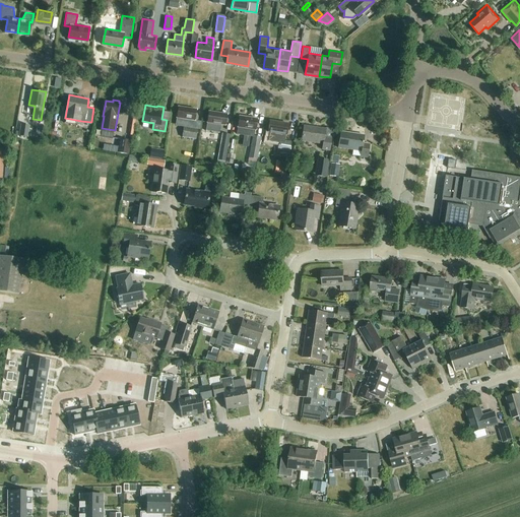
[(195,119),(197,108),(178,105),(177,116),(195,119)]
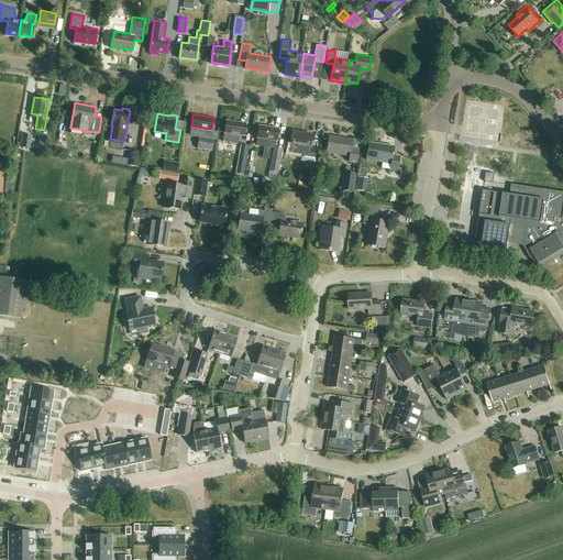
[(246,122),(227,119),(222,140),(238,143),(240,133),(245,134),(246,122)]
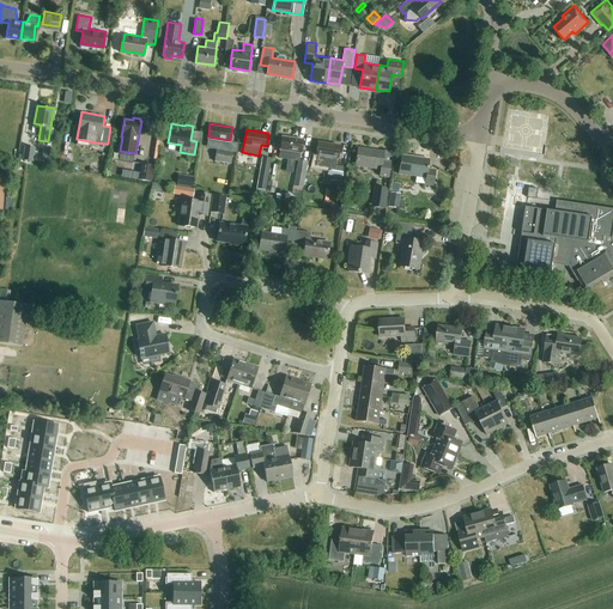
[(281,135),(280,147),(279,156),(298,159),(298,158),(299,151),(303,151),(304,139),(281,135)]
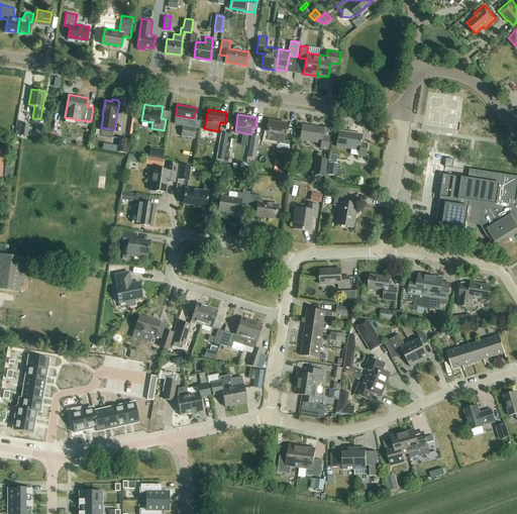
[(288,121),(268,118),(267,129),(266,138),(278,140),(278,137),(285,138),(286,132),(288,121)]
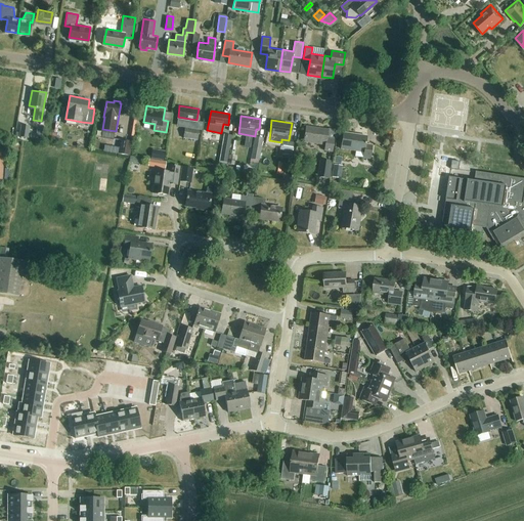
[(19,134),(28,135),(30,125),(20,124),(19,134)]
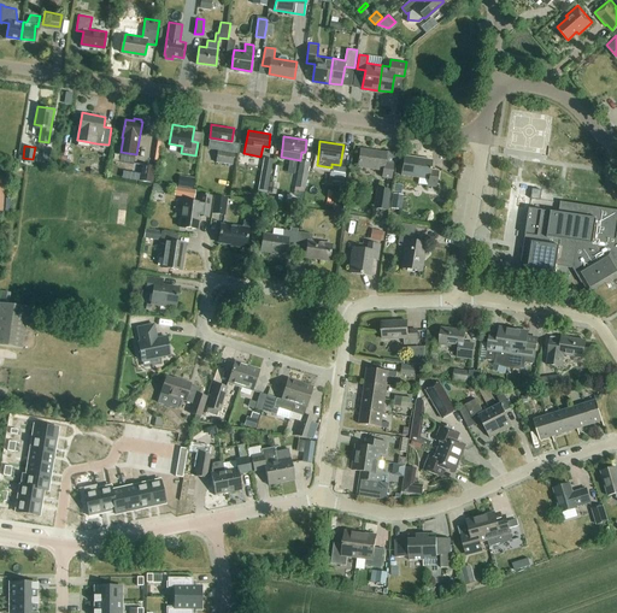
[(385,161),(387,152),(362,147),(358,164),(383,169),(382,176),(392,177),(394,163),(385,161)]
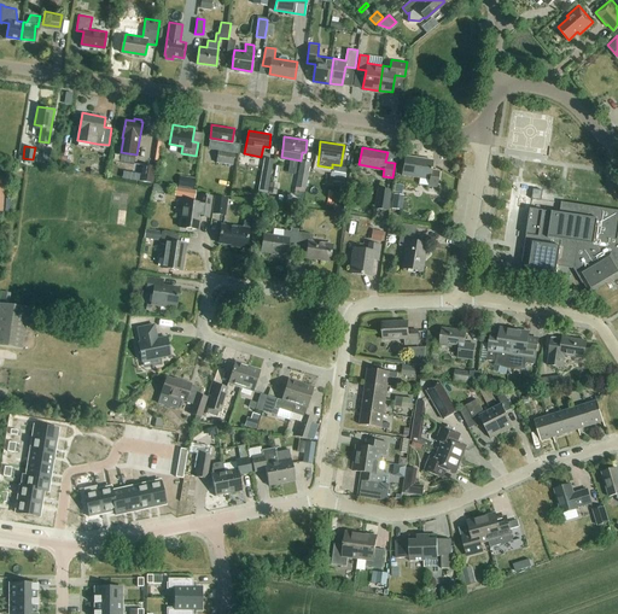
[(233,163),(235,151),(219,148),(216,161),(233,163)]
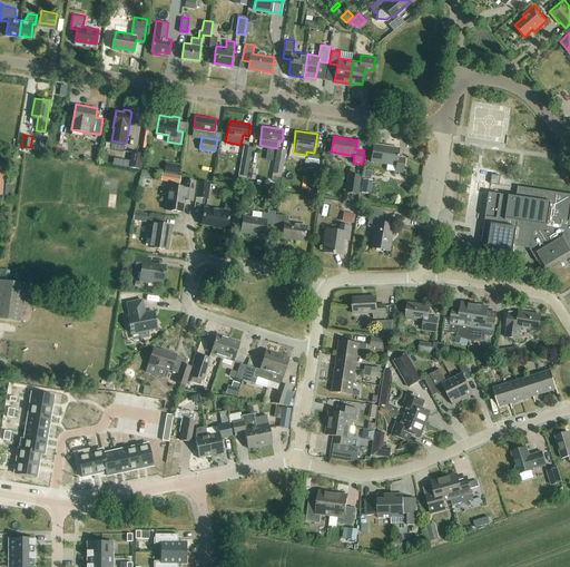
[(52,143),(50,155),(60,156),(61,144),(52,143)]
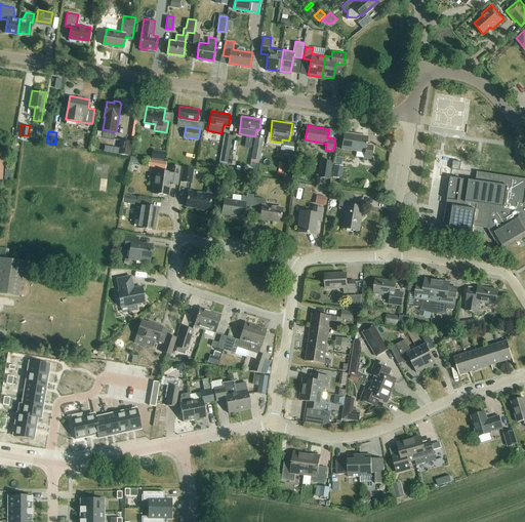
[(373,144),(367,143),(368,135),(345,131),(341,148),(357,150),(356,155),(364,157),(371,158),(373,144)]
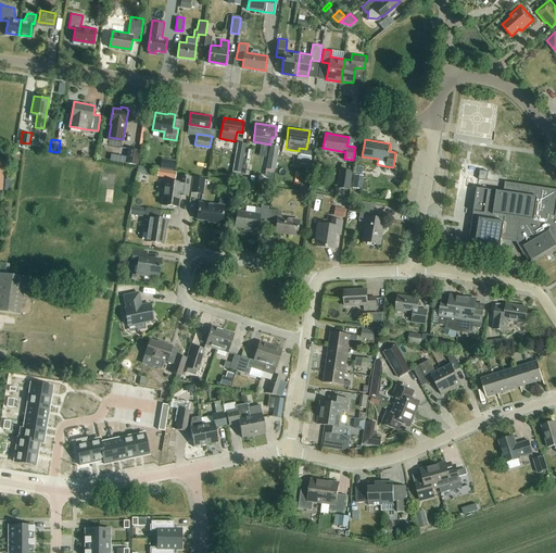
[(239,180),(241,168),(247,141),(238,140),(231,178),(239,180)]
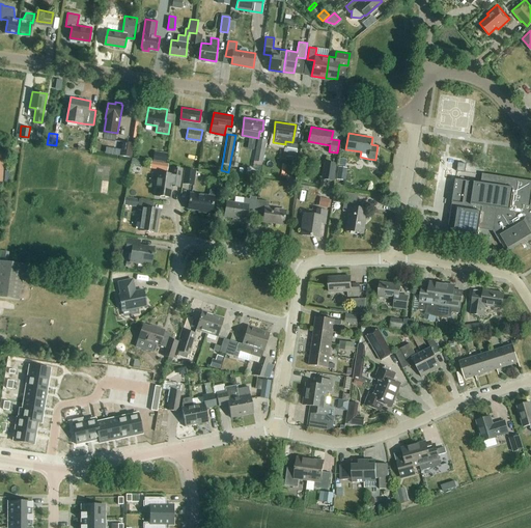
[(263,162),(267,138),(258,137),(254,160),(263,162)]
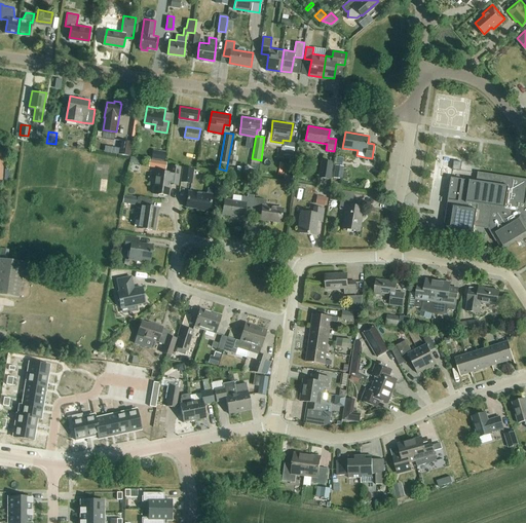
[(129,154),(132,141),(120,139),(118,152),(129,154)]
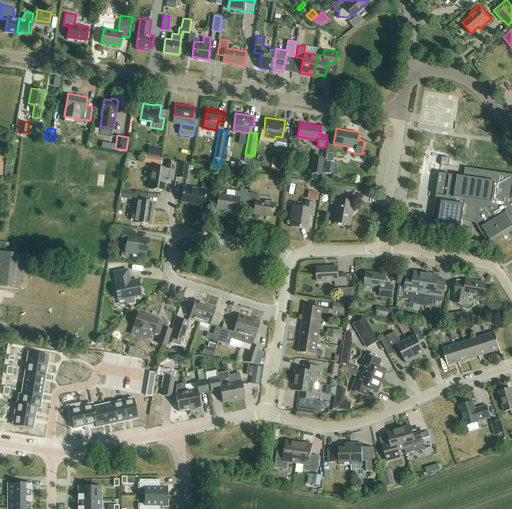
[(275,136),(275,139),(273,149),(285,151),(287,138),(282,137),(275,136)]
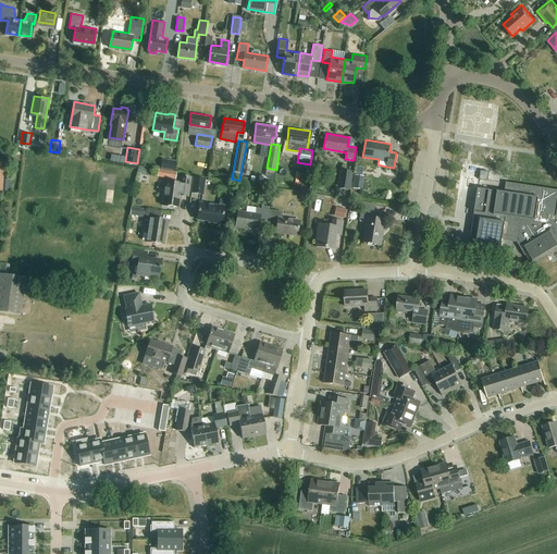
[(173,169),(175,159),(161,157),(160,167),(173,169)]
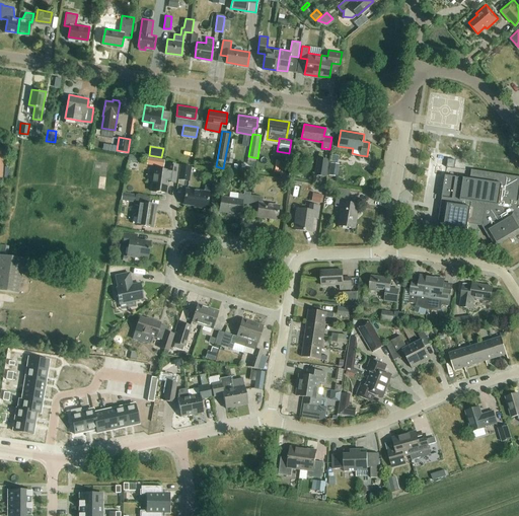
[(324,175),(327,158),(318,156),(315,173),(324,175)]
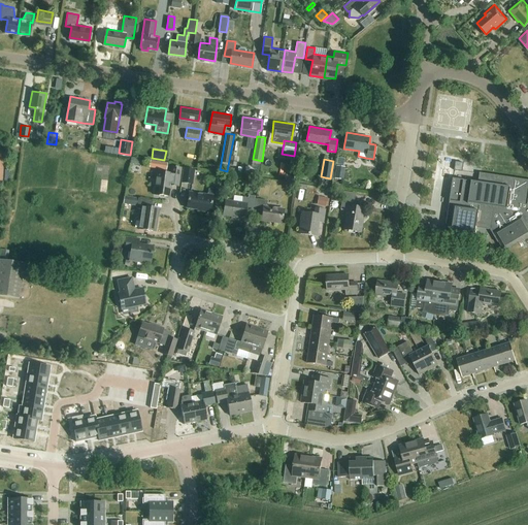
[(463,161),(456,159),(454,168),(462,169),(463,161)]
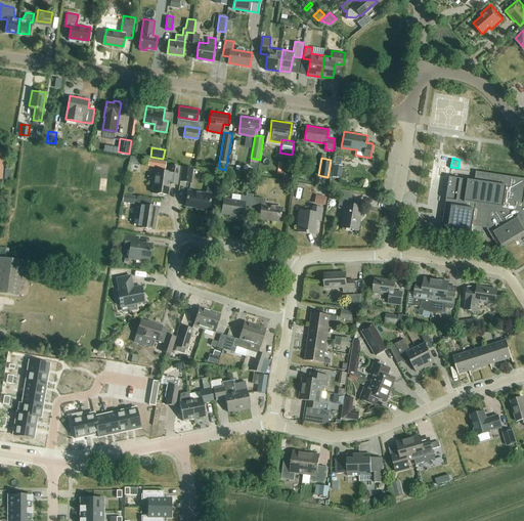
[(156,166),(164,167),(165,160),(157,159),(156,166)]
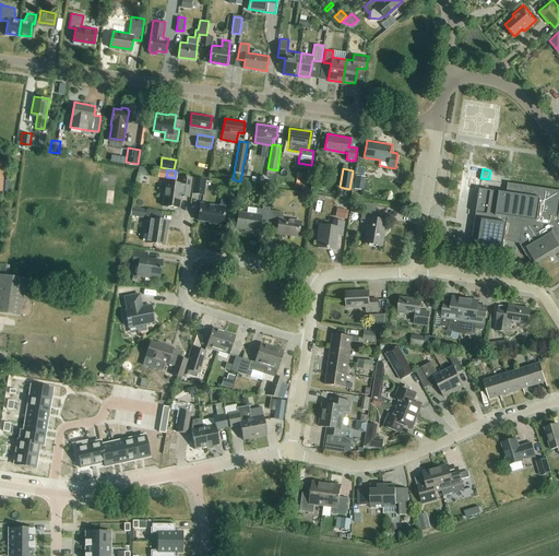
[(190,191),(192,176),(182,174),(181,182),(167,180),(163,204),(179,206),(182,190),(190,191)]
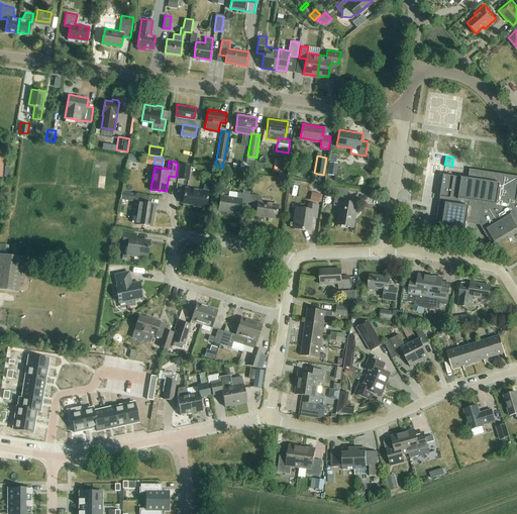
[(335,174),(337,162),(327,161),(326,171),(327,171),(327,173),(335,174)]
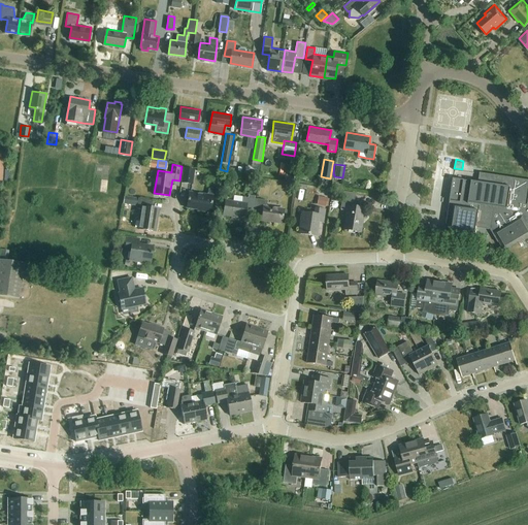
[(193,183),(195,168),(184,166),(182,181),(193,183)]
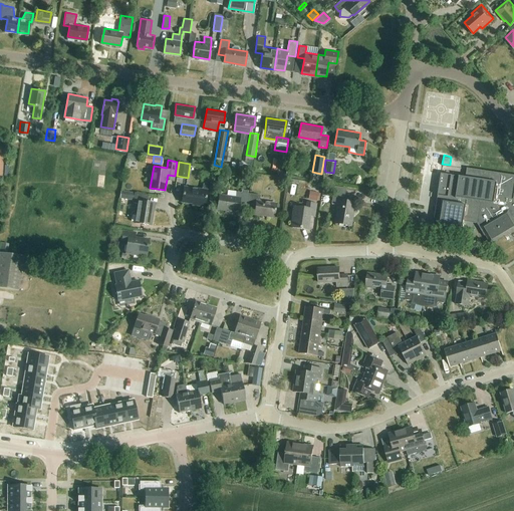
[(461,175),(442,172),(433,226),(463,231),(464,220),(478,222),(480,226),(484,233),(486,233),(491,241),(505,233),(506,234),(513,229),(513,218),(513,219),(513,217),(513,216),(513,174),(467,167),(466,175),(461,175)]
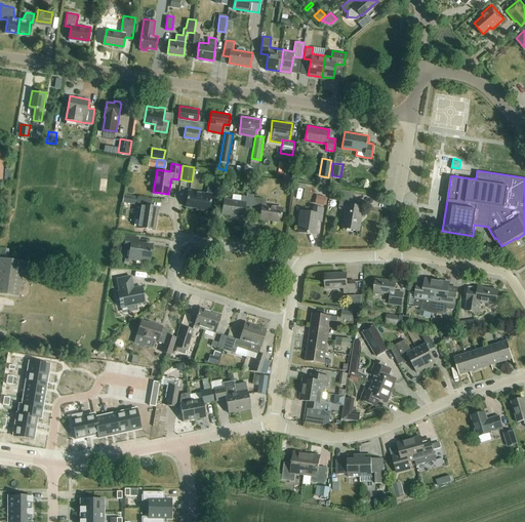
[(212,193),(213,186),(208,186),(207,192),(188,190),(186,204),(201,207),(201,208),(209,209),(212,193)]
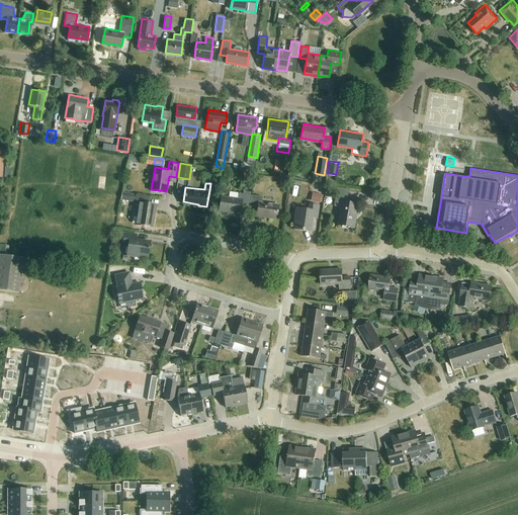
[(357,203),(347,201),(349,188),(337,186),(334,203),(340,204),(337,224),(353,226),(353,225),(354,225),(355,220),(354,220),(357,203)]
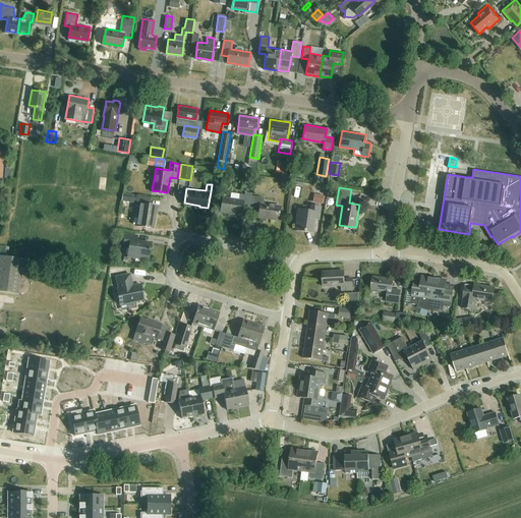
[(130,200),(135,202),(135,204),(140,205),(137,224),(154,227),(157,205),(149,203),(150,195),(131,193),(122,191),(121,198),(130,200)]
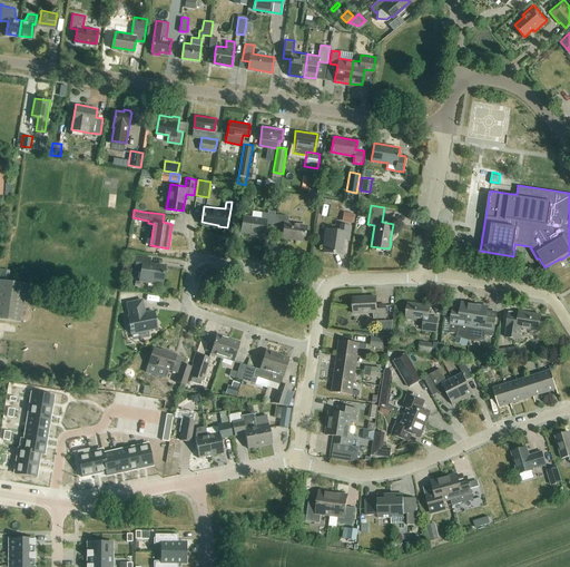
[(275,226),(276,213),(268,212),(263,211),(253,209),(252,216),(244,215),(242,231),(265,234),(266,225),(275,226)]
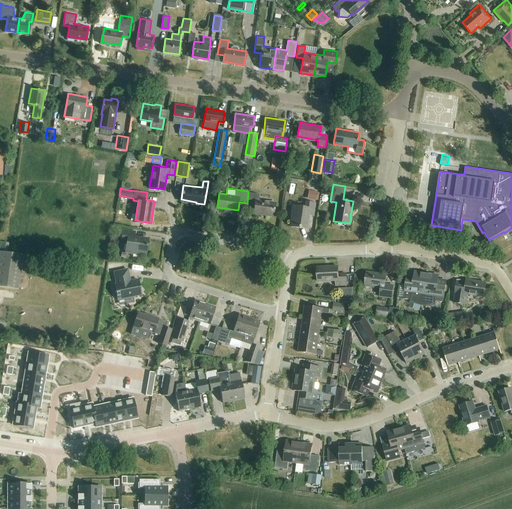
[(309,189),(308,197),(316,198),(318,190),(309,189)]
